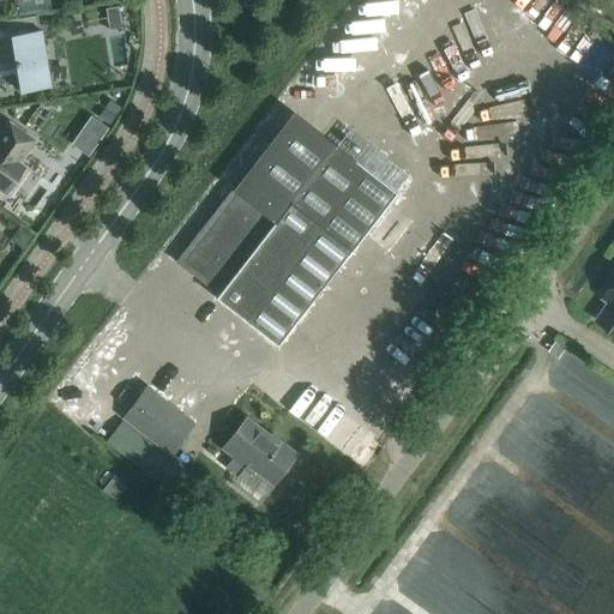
[(121,22),(118,6),(106,7),(108,24),(121,22)]
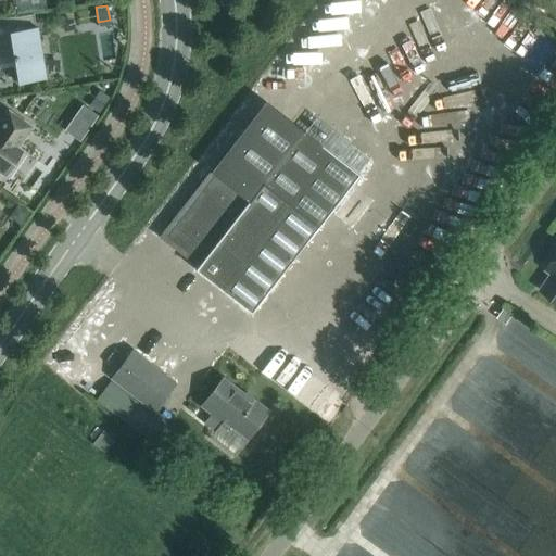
[(33,13),(0,19),(0,58),(13,55),(17,81),(45,77),(36,26),(35,26),(33,13)]
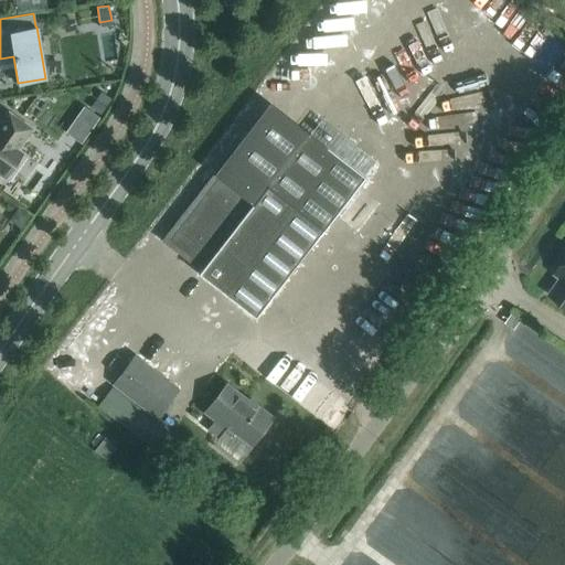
[(103,93),(96,104),(105,110),(113,99),(103,93)]
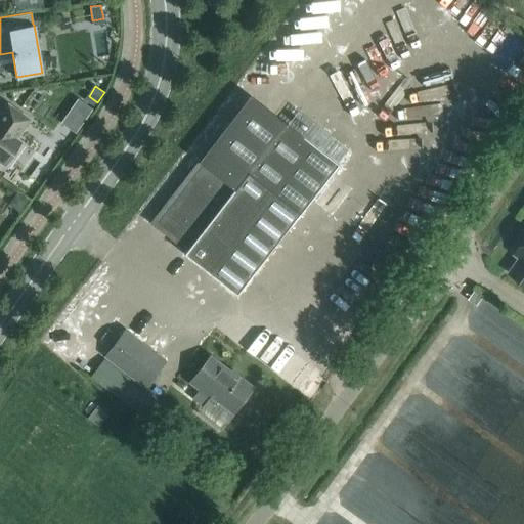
[(75,97),(60,123),(77,133),(92,106),(75,97)]
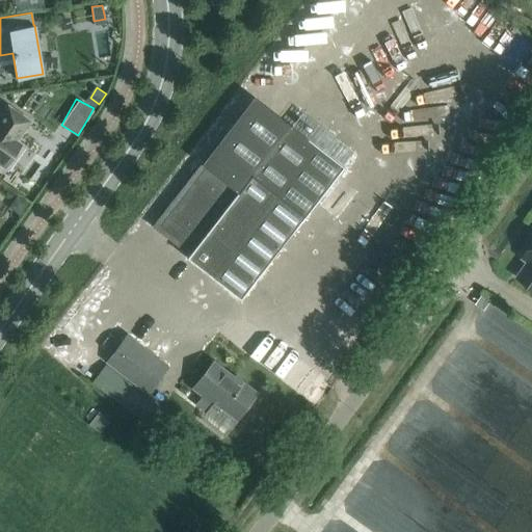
[(0,164),(4,167),(21,143),(17,140),(30,121),(7,105),(0,115),(0,164)]
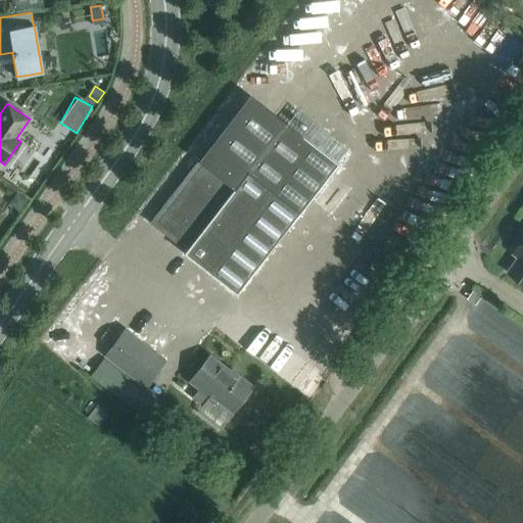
[(212,170),(201,162),(155,222),(188,246),(183,252),(236,293),(337,163),(301,135),(296,141),(250,105),(217,148),(224,154),(212,170)]
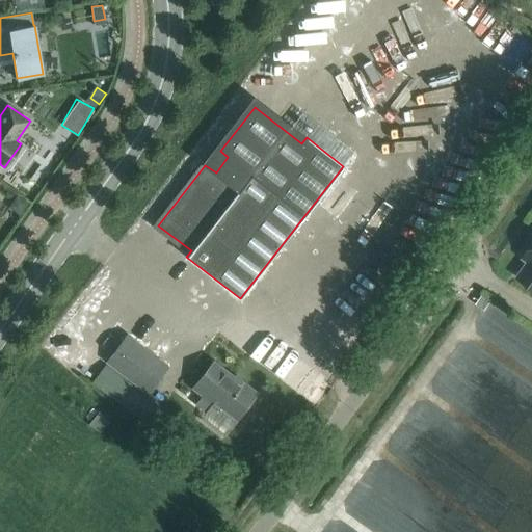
[(17,193),(8,206),(21,214),(29,202),(17,193)]
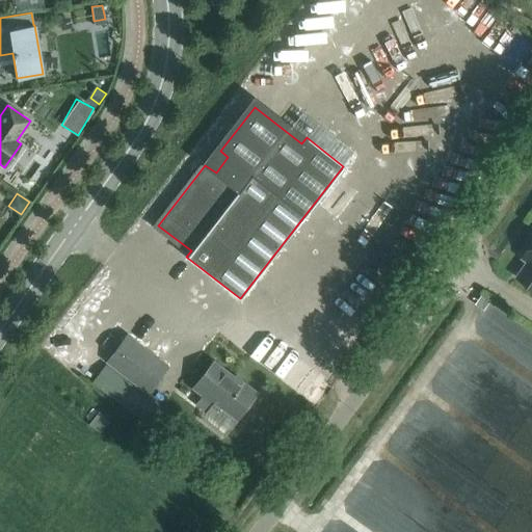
[(531,244),(524,258),(529,262),(519,277),(531,287),(531,244)]
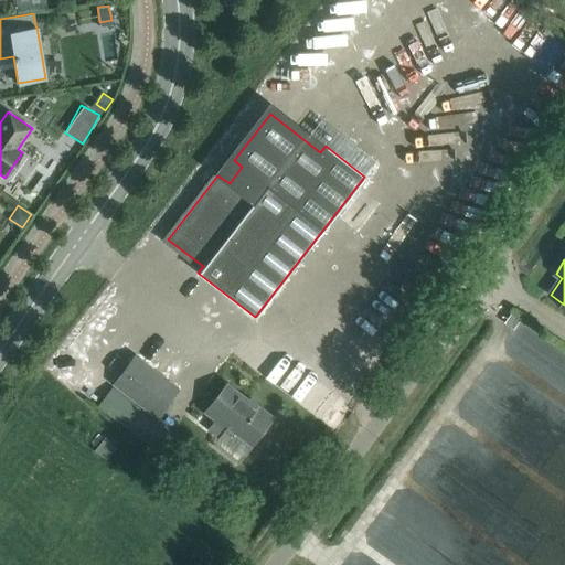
[(510,317),(503,327),(512,332),(519,322),(510,317)]
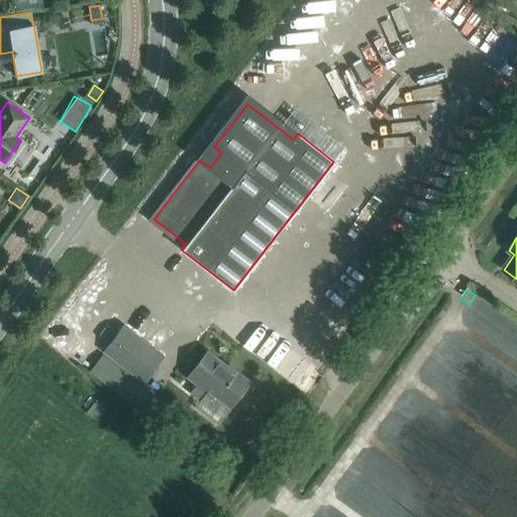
[(163,355),(123,325),(104,351),(143,382),(163,355)]
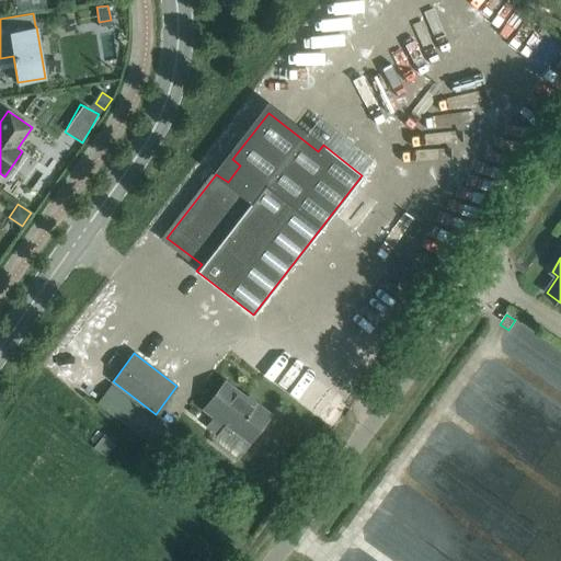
[(271,414),(255,402),(254,403),(225,381),(204,409),(213,416),(206,425),(217,434),(225,425),(249,444),(271,414)]
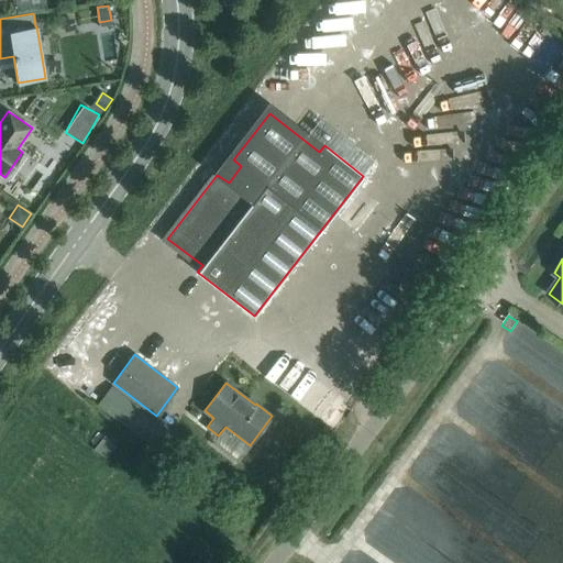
[(140,408),(124,428),(148,446),(164,427),(140,408)]
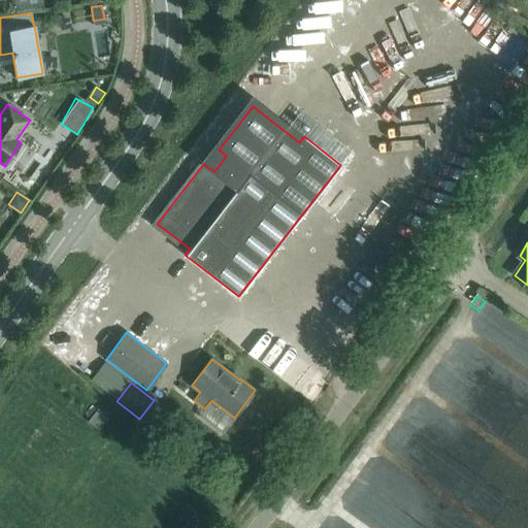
[(97,406),(87,420),(98,428),(108,415),(97,406)]
